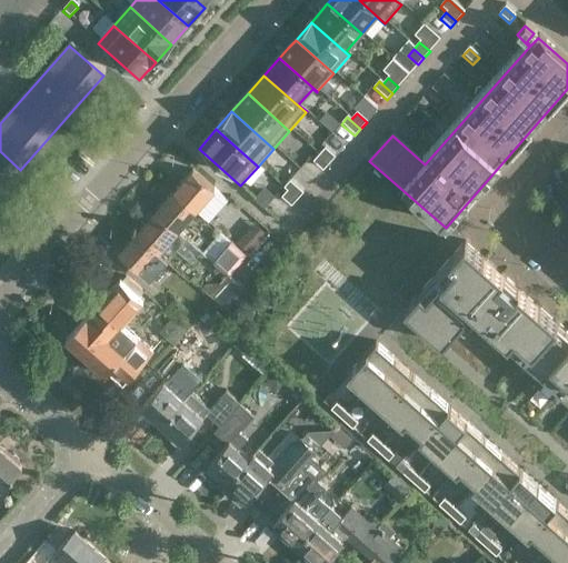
[(325,150),(318,157),(328,166),(335,159),(325,150)]
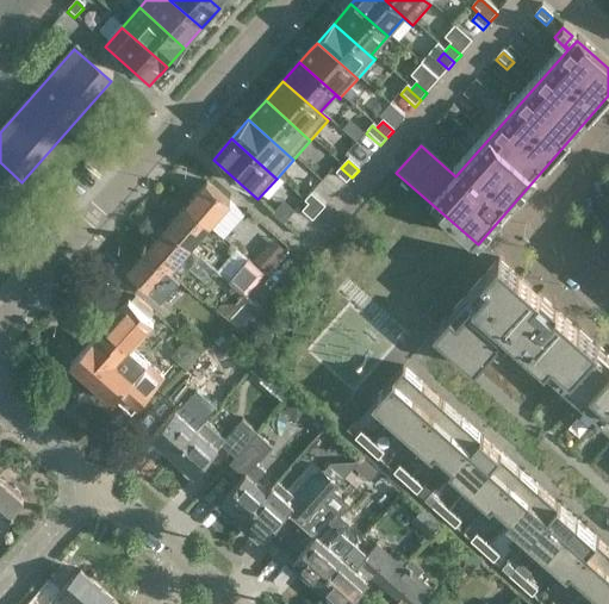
[(0,206),(22,182),(0,162),(0,206)]
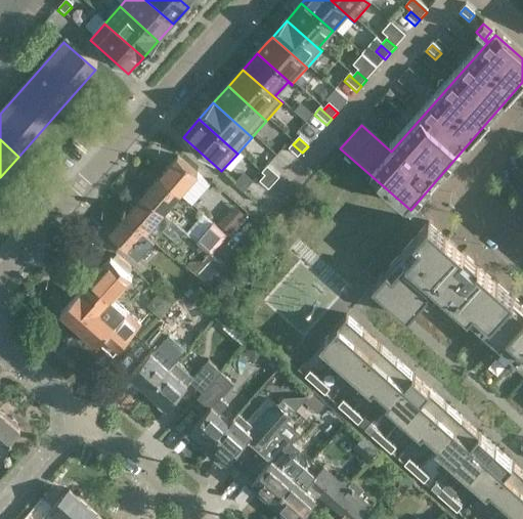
[(302,153),(293,144),(288,150),(297,159),(302,153)]
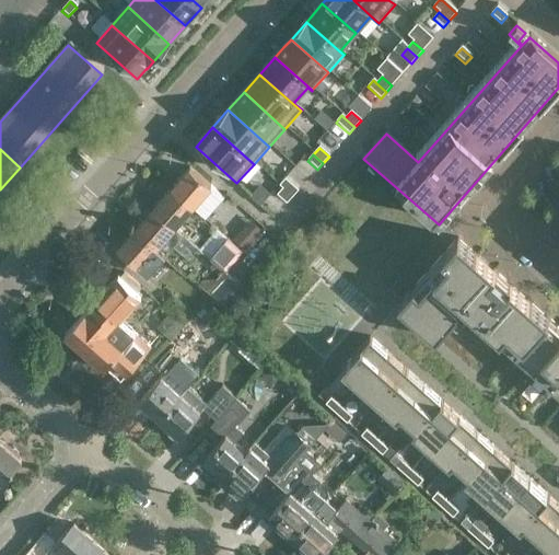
[(190,211),(209,191),(187,172),(170,193),(190,211)]
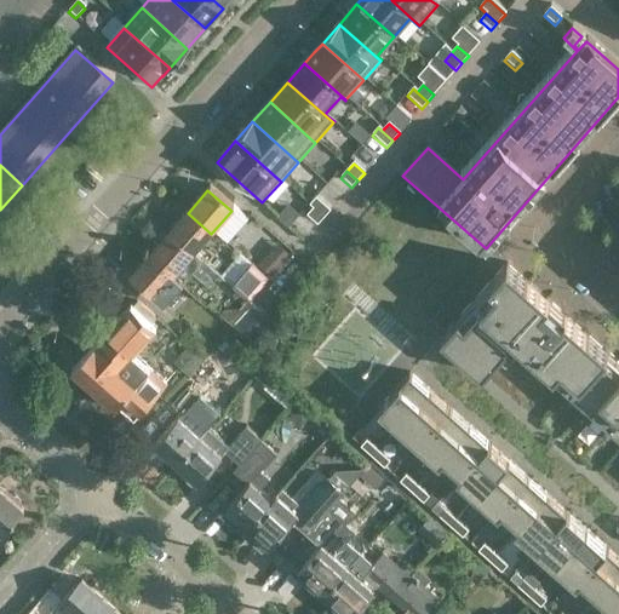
[(308,207),(311,210),(324,221),(330,212),(315,200),(308,207)]
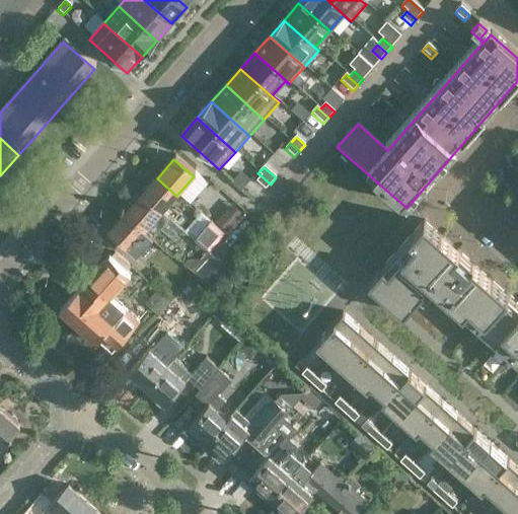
[(265,190),(271,185),(261,175),(255,181),(265,190)]
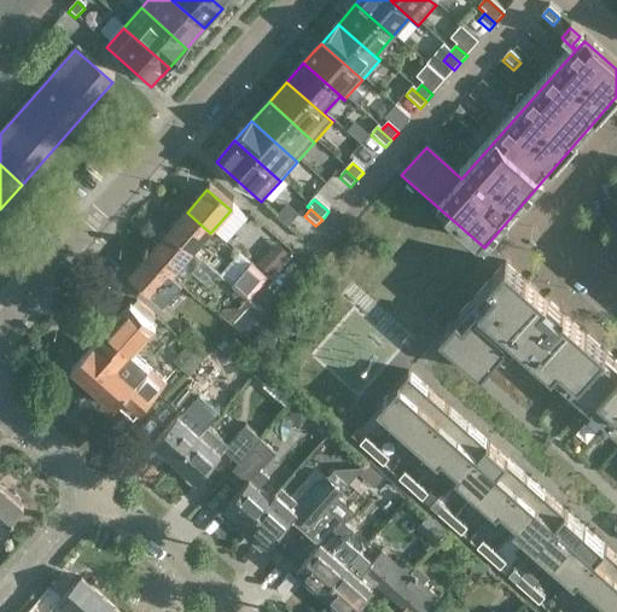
[(210,233),(187,213),(167,234),(199,262),(201,261),(192,254),(210,233)]
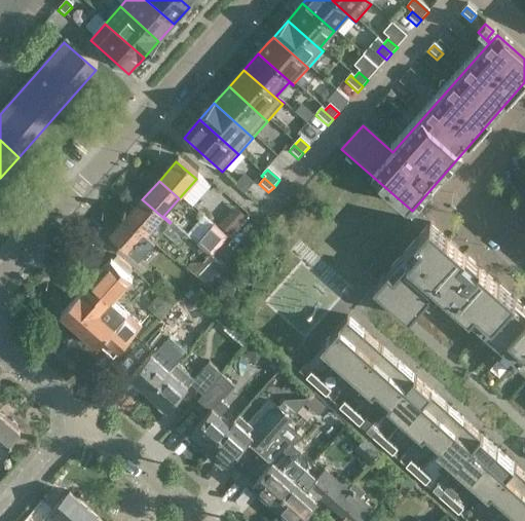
[(170,223),(142,199),(125,218),(174,261),(183,251),(161,232),(170,223)]
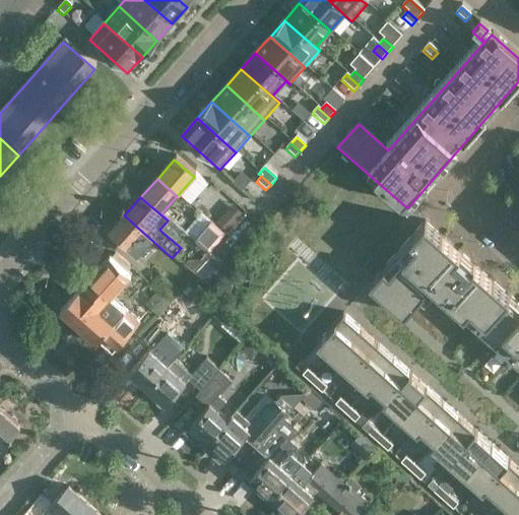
[(225,236),(242,217),(231,207),(214,226),(225,236)]
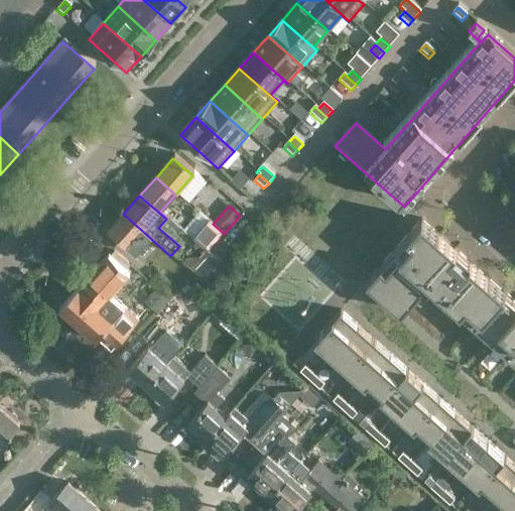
[(199,211),(185,231),(195,237),(208,217),(199,211)]
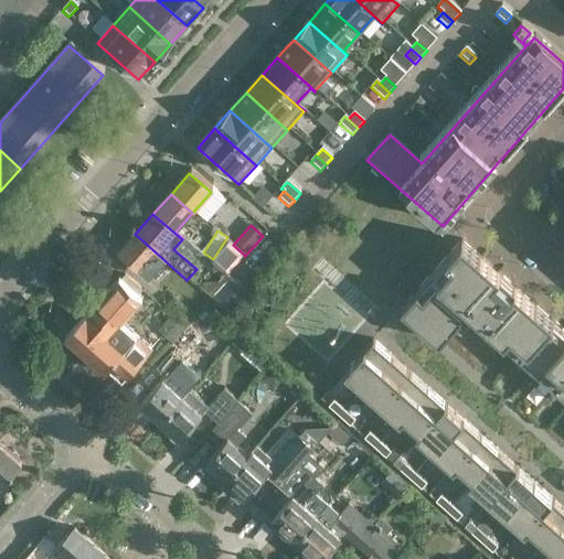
[(187,280),(135,234),(117,255),(138,275),(148,264),(171,283),(179,289),(187,280)]
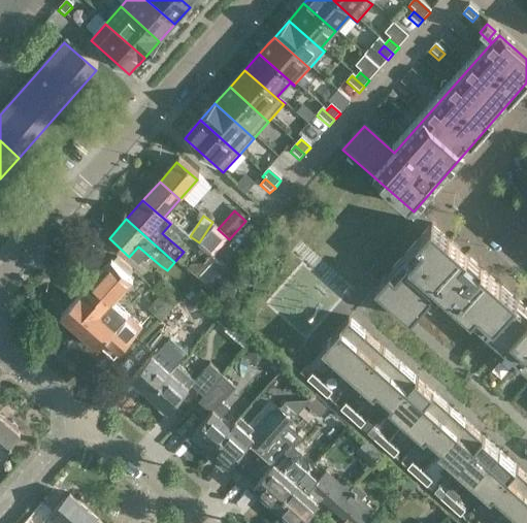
[(197,247),(210,259),(227,239),(212,227),(197,247)]
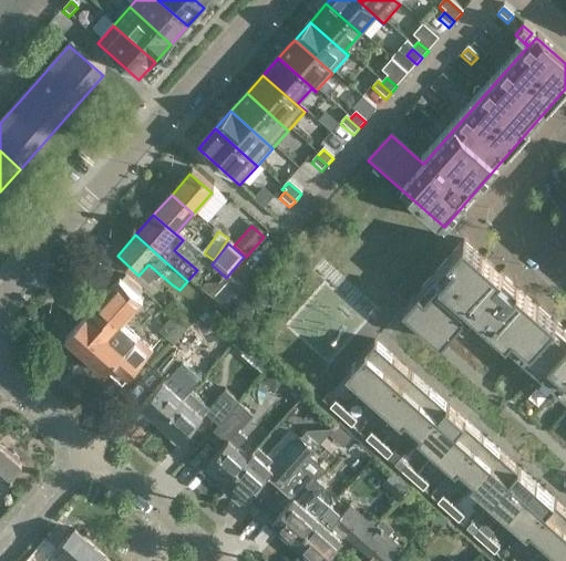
[(523,361),(554,325),(489,268),(462,243),(402,312),(440,346),(470,313),(523,361)]
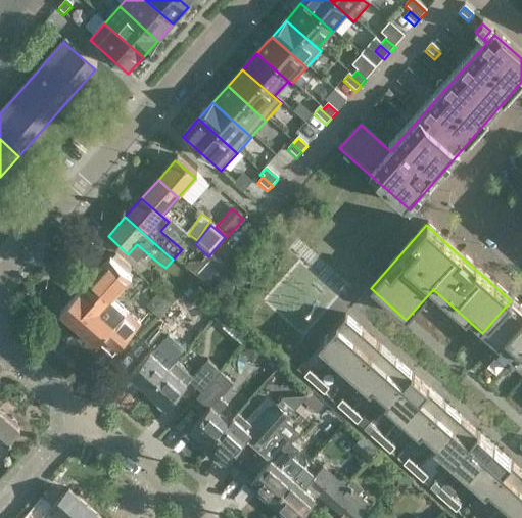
[(96,349),(99,346),(111,358),(116,352),(117,354),(140,328),(115,307),(105,319),(95,311),(101,303),(106,309),(132,280),(110,260),(59,317),(96,349)]
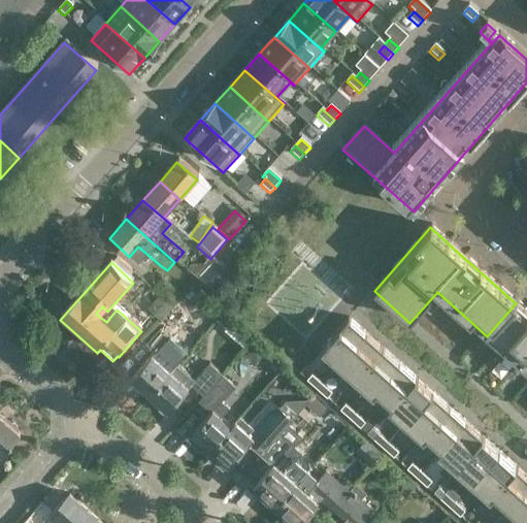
[(198,281),(215,295),(231,276),(215,262),(198,281)]
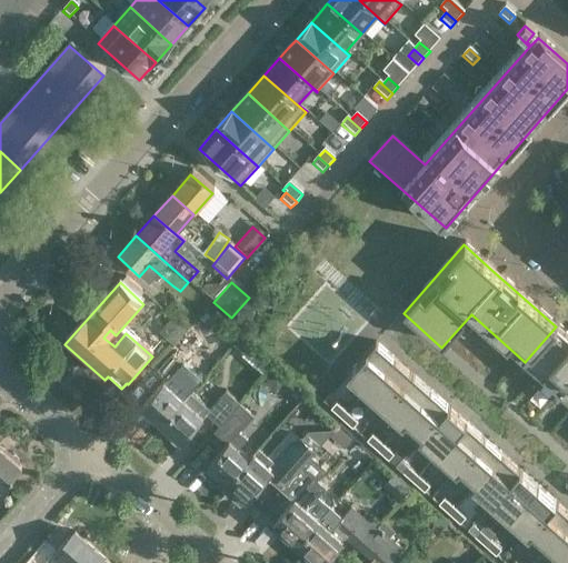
[(191,317),(173,301),(165,313),(172,320),(182,328),(187,332),(196,322),(190,318),(191,317)]
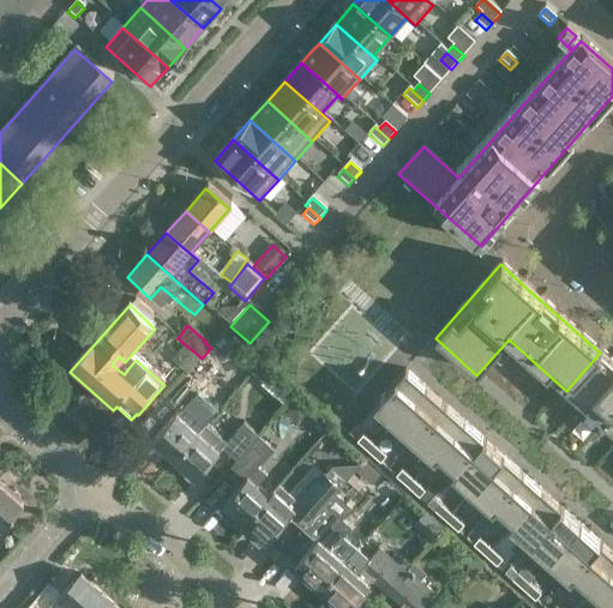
[(186,377),(202,360),(186,345),(170,362),(186,377)]
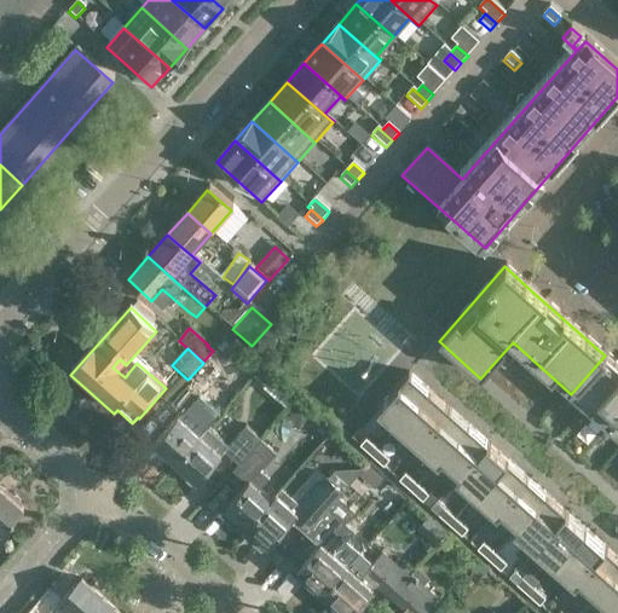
[(617,380),(617,366),(605,356),(571,394),(590,411),(617,380)]
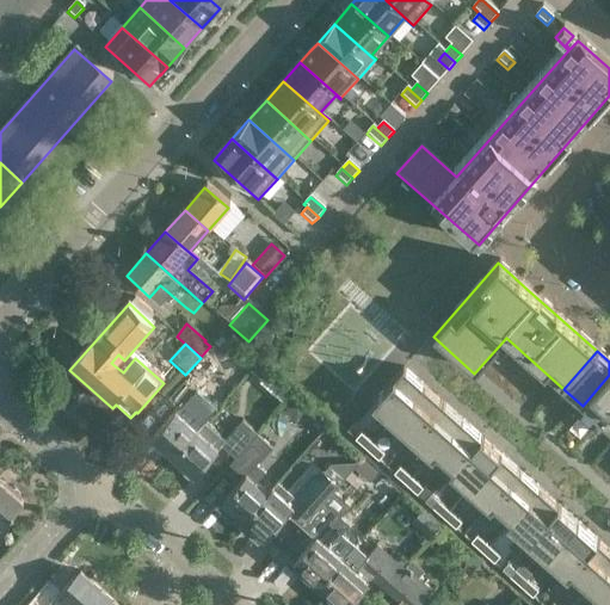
[(392,423),(421,388),(402,371),(371,406),(392,423)]
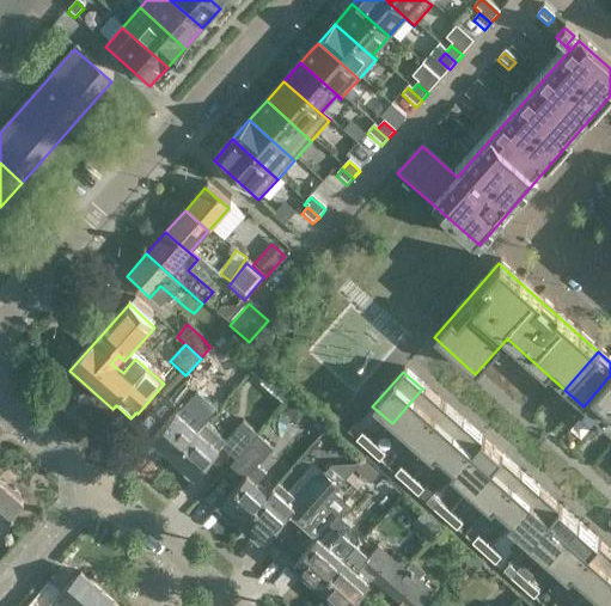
[(604,423),(610,415),(610,375),(584,406),(604,423)]
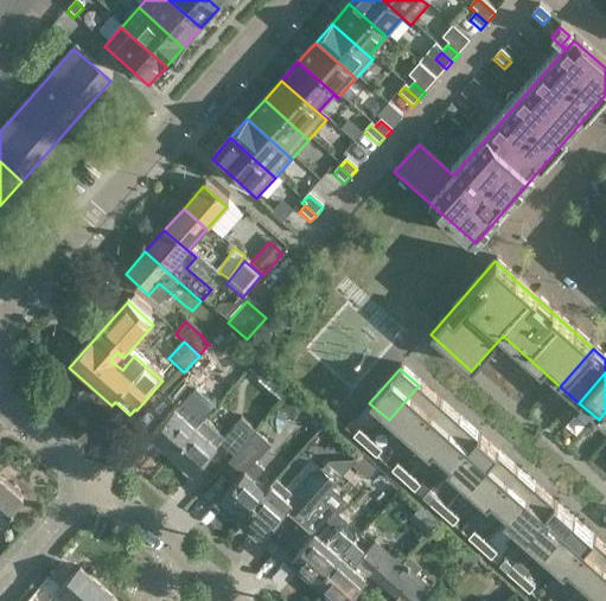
[(150,438),(171,458),(196,429),(185,421),(199,404),(190,396),(196,390),(184,381),(167,400),(177,408),(150,438)]
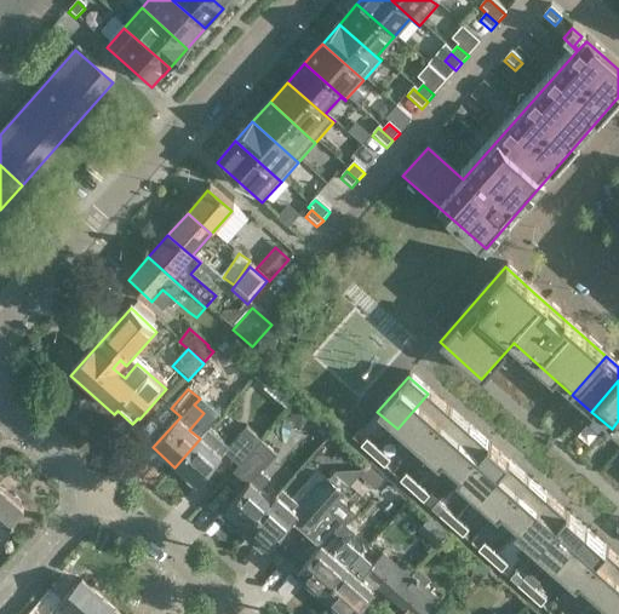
[(417,446),(447,412),(428,394),(397,429),(417,446)]
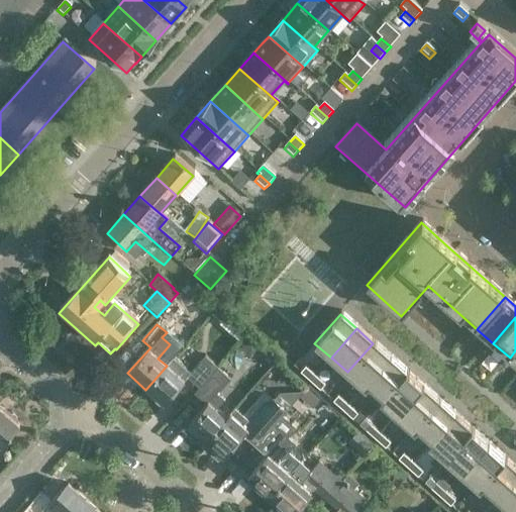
[(364,387),(390,357),(373,343),(347,372),(364,387)]
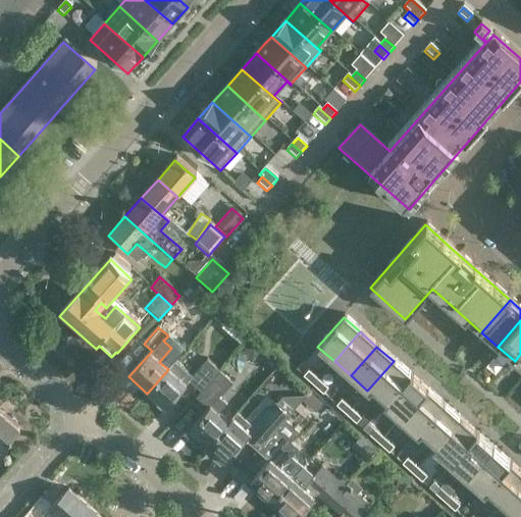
[(384,405),(410,376),(394,361),(367,391),(384,405)]
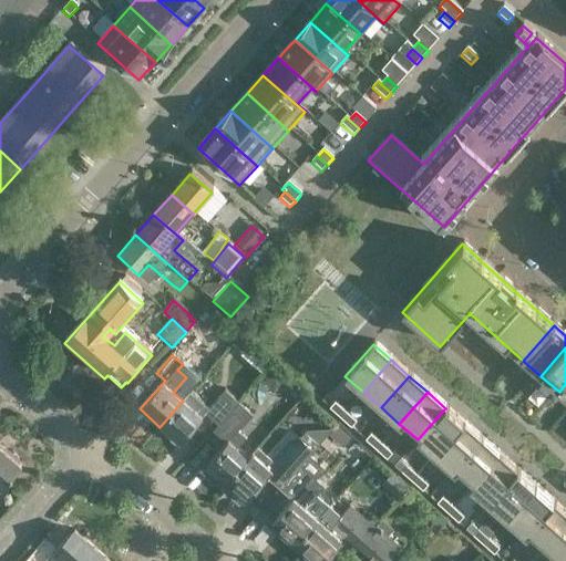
[(183,401),(160,427),(179,445),(205,417),(214,425),(229,407),(219,398),(211,408),(203,402),(194,412),(183,401)]
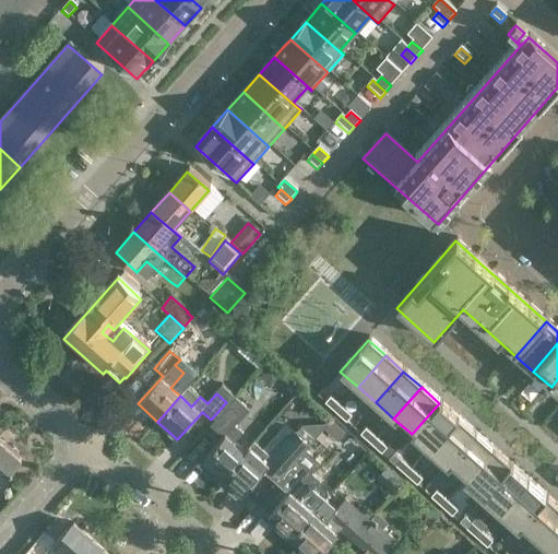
[(335,413),(341,408),(330,398),(325,404),(335,413)]
